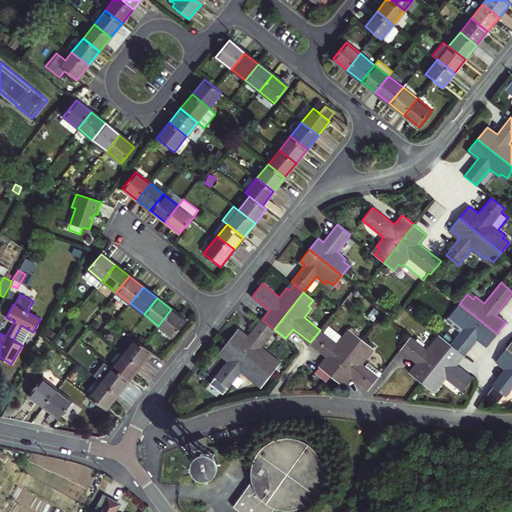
[(496,333),(459,304),(451,313),(457,318),(455,321),(465,328),(451,344),(463,354),(464,354),(477,339),(478,337),(487,344),(496,333)]
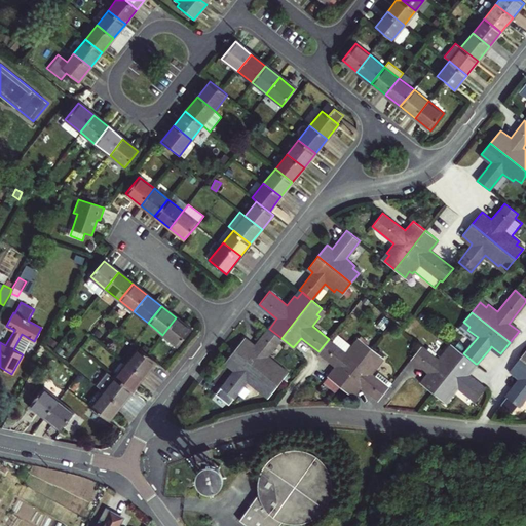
[(176,317),(162,335),(178,346),(191,330),(176,317)]
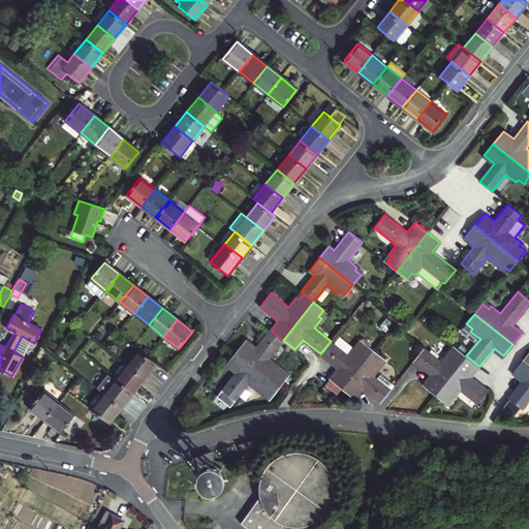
[(280,372),(283,369),(269,358),(283,340),(271,331),(269,330),(255,348),(245,340),(236,351),(279,386),(286,377),(280,372)]
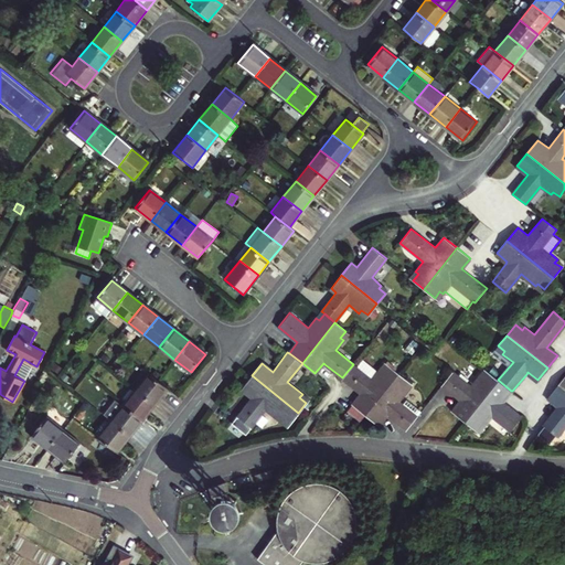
[(34,371),(36,366),(23,359),(14,375),(24,381),(30,369),(34,371)]
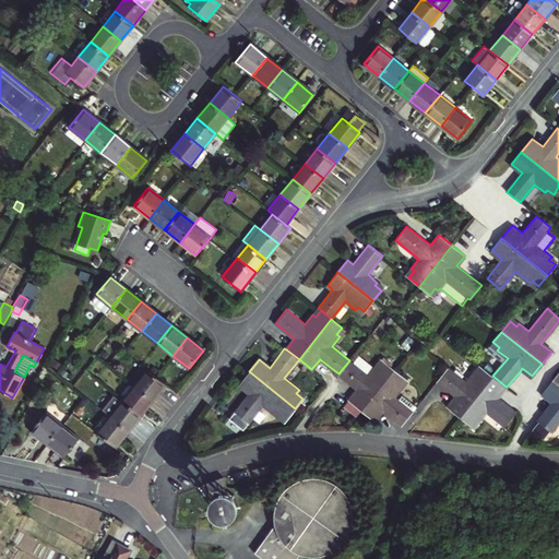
[(348,400),(361,409),(394,369),(384,361),(379,367),(376,365),(368,375),(349,360),(339,373),(357,390),(348,400)]
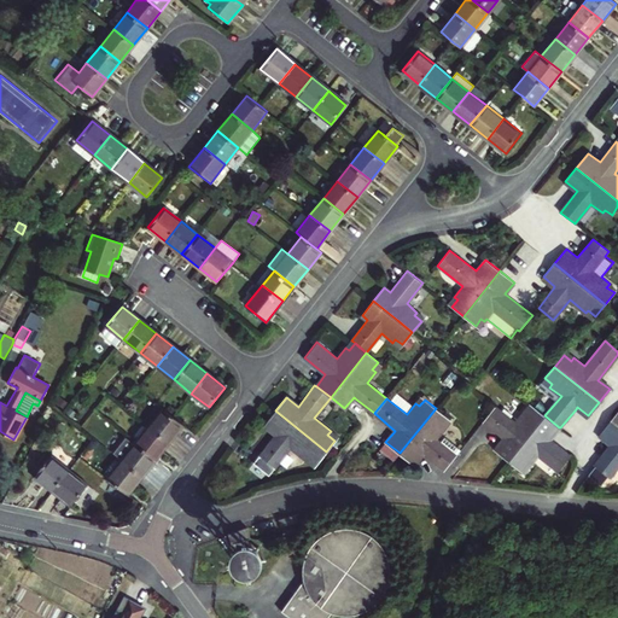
[(516,421),(496,406),(483,421),(505,438),(495,449),(508,461),(544,415),(534,407),(528,414),(524,412),(516,421)]
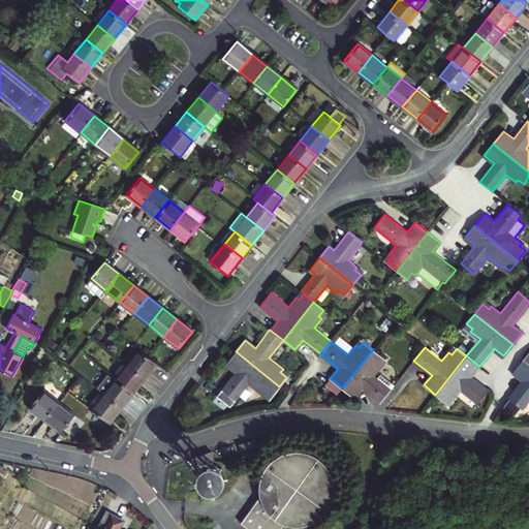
[(56,353),(61,359),(66,353),(60,348),(56,353)]
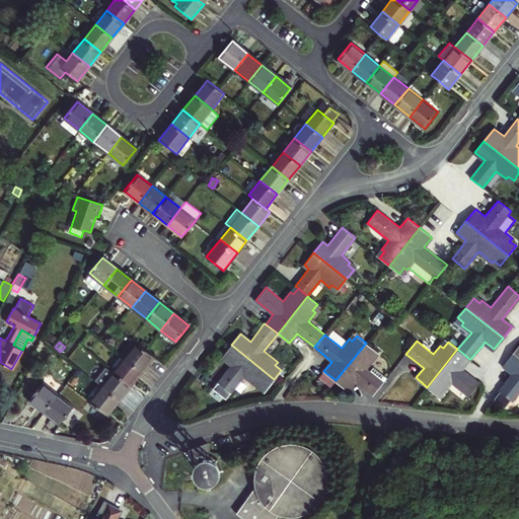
[(137,343),(126,358),(142,371),(153,357),(145,350),(137,343)]
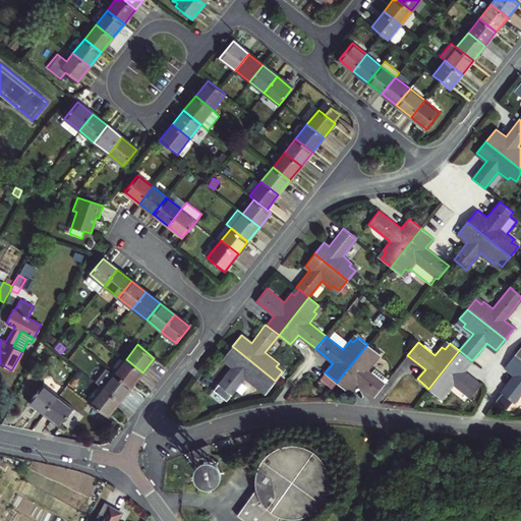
[(367,344),(337,382),(349,392),(358,382),(374,396),(385,384),(367,369),(380,355),(367,344)]
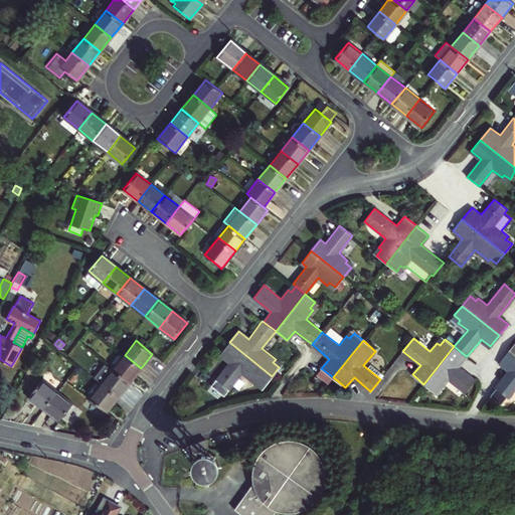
[(272,376),(229,342),(219,355),(229,362),(215,380),(228,389),(242,373),(255,384),(258,381),(264,386),(272,376)]
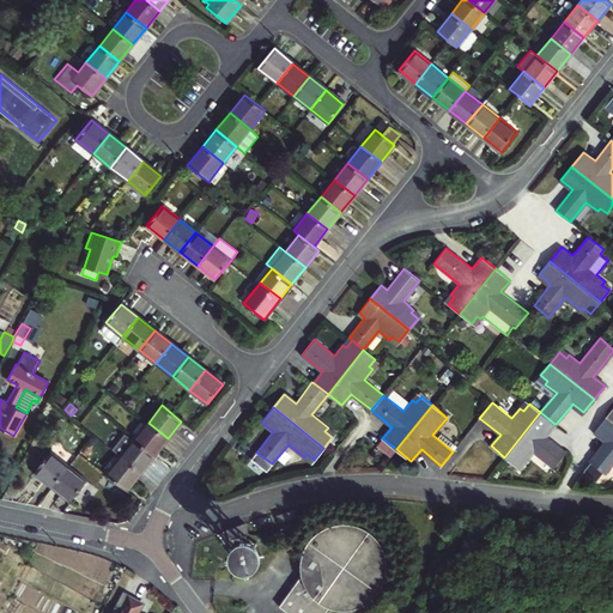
[(522,460),(525,462),(534,451),(553,467),(566,451),(547,436),(545,435),(554,424),(540,412),(504,457),(516,467),(522,460)]
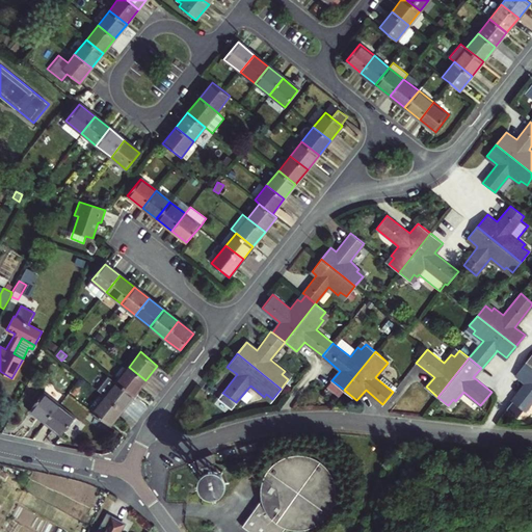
[(525,383),(511,400),(525,410),(531,402),(531,368),(526,363),(516,374),(526,381),(525,383)]
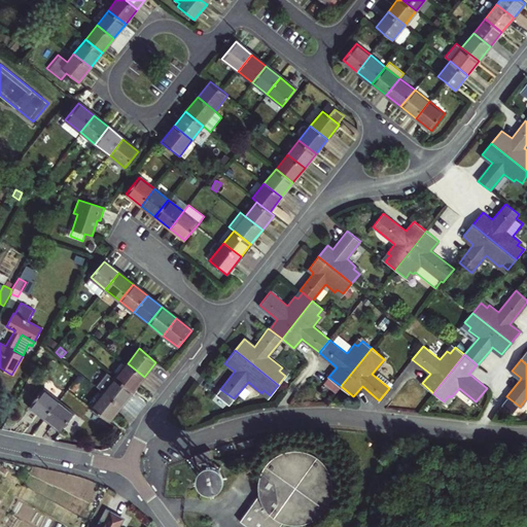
[(144,377),(128,363),(115,378),(133,391),(144,377)]
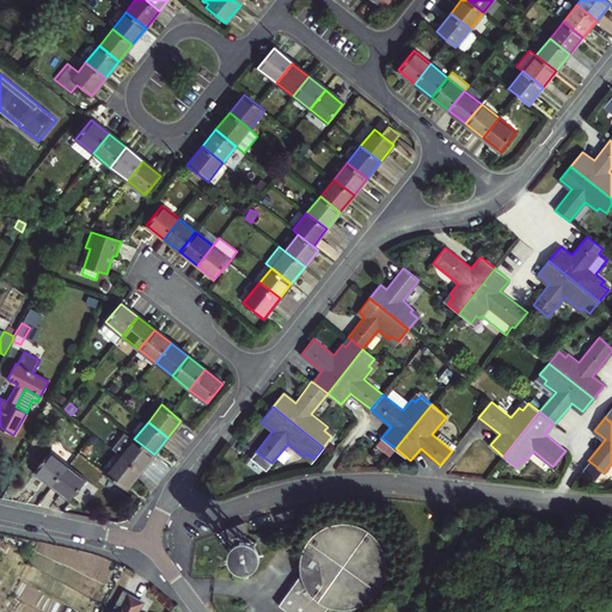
[(154,454),(134,439),(126,432),(111,450),(121,456),(140,471),(154,454)]
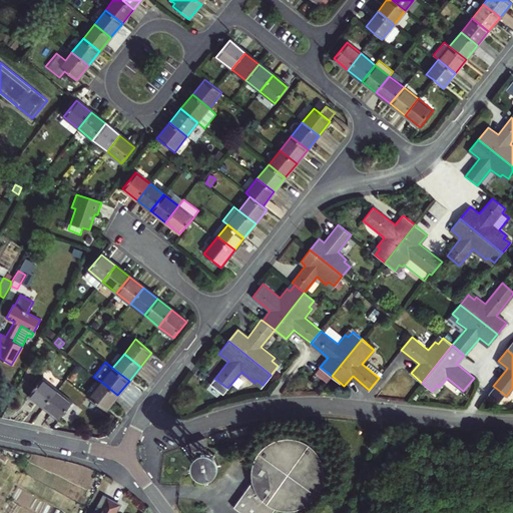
[(332,376),(320,367),(316,373),(327,382),(332,376)]
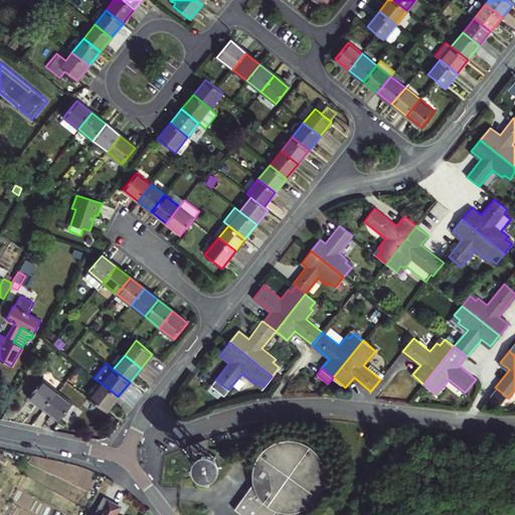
[(28,396),(43,409),(56,392),(41,381),(28,396)]
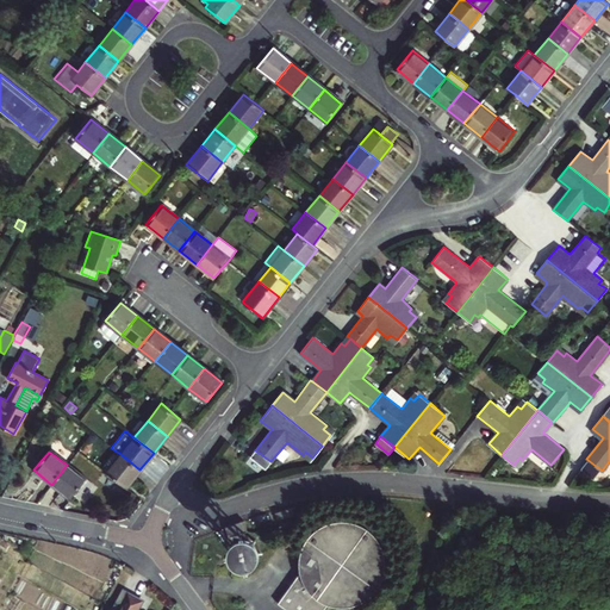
[(120,454),(105,472),(125,487),(139,470),(120,454)]
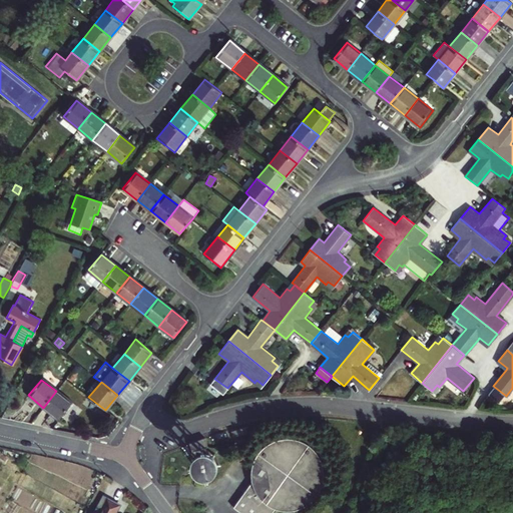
[(72,404),(56,391),(43,408),(59,420),(72,404)]
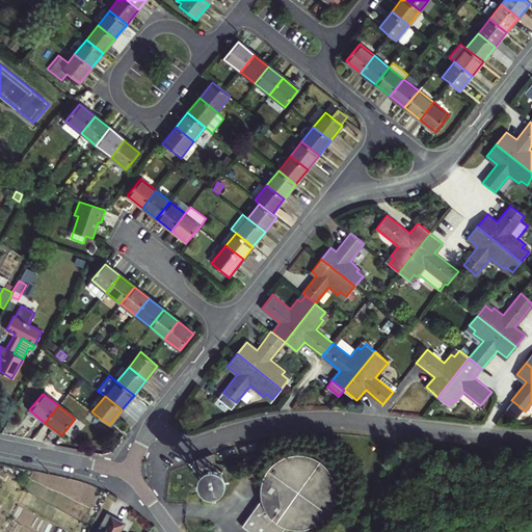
[(257,443),(239,448),(242,459),(260,454),(257,443)]
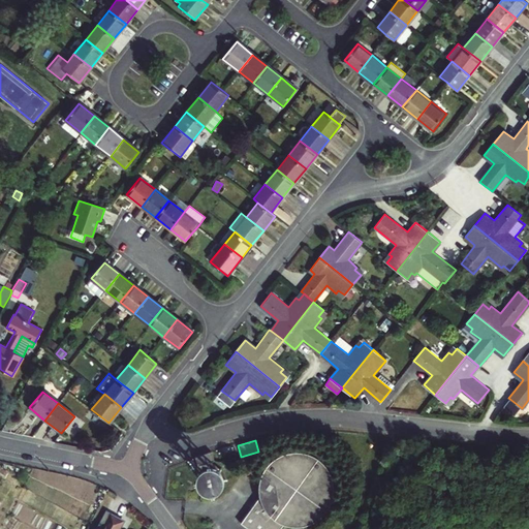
[(210,453),(194,458),(197,467),(213,461),(210,453)]
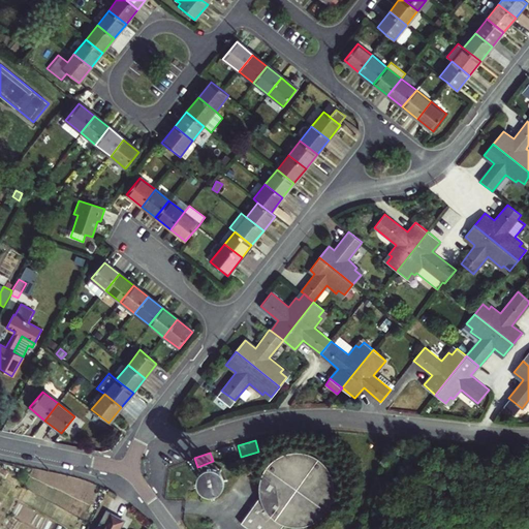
[(244,524),(251,528),(284,528),(288,524),(292,525),(300,526),(307,526),(314,524),(320,520),(327,516),(331,510),(335,503),(337,497),(337,490),(337,483),(335,475),(332,469),(327,463),(321,459),(315,455),(308,453),(301,453),(293,453),(286,455),(280,458),(275,463),(270,468),(267,474),(265,481),(263,486),(263,489),(263,496),(265,497),(244,524)]
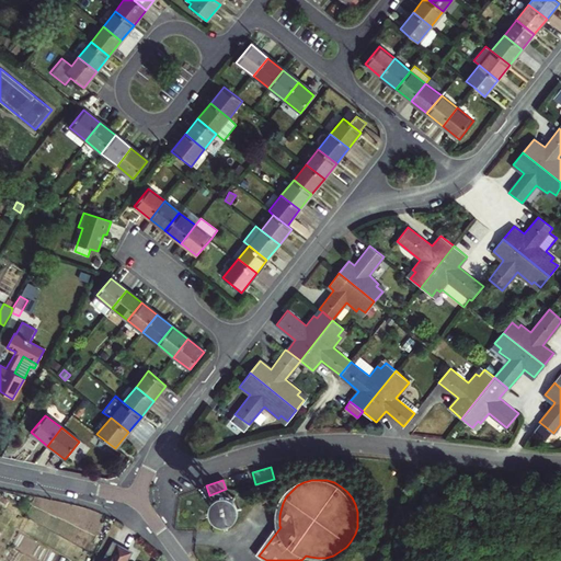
[(230,503),(218,500),(216,513),(228,515),(230,503)]
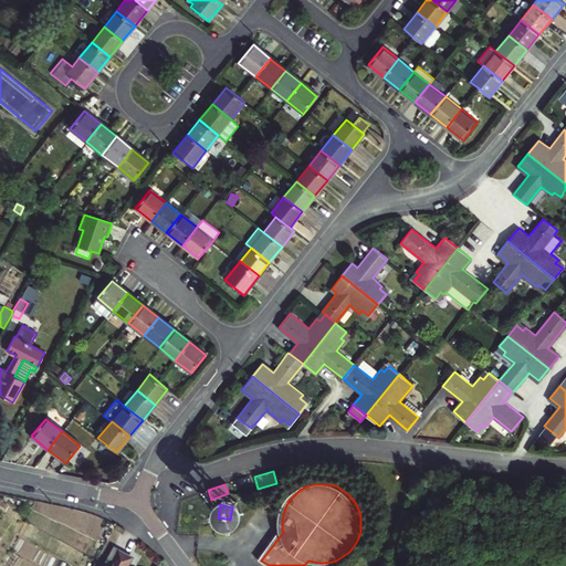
[(113,547),(106,558),(113,563),(119,551),(113,547)]
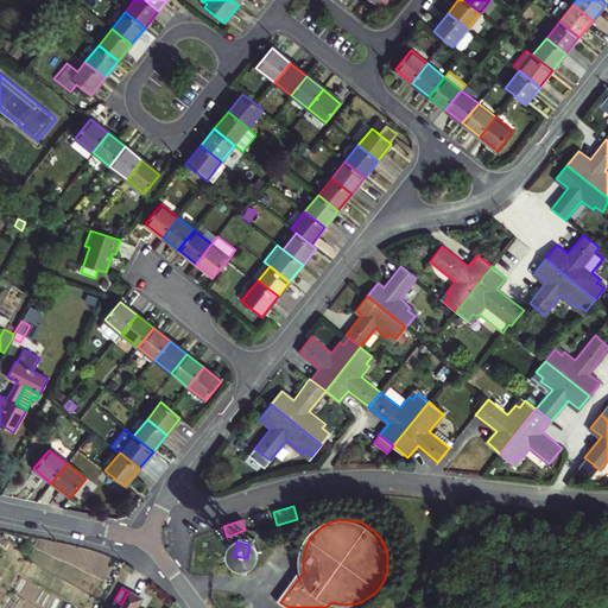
[(121,605),(114,600),(109,607),(134,607),(140,599),(128,591),(121,605)]
